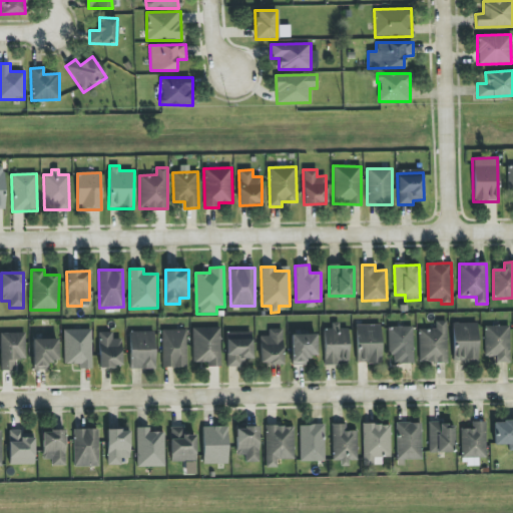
[(447,322),(435,321),(435,330),(418,329),(418,363),(446,364),(447,322)]
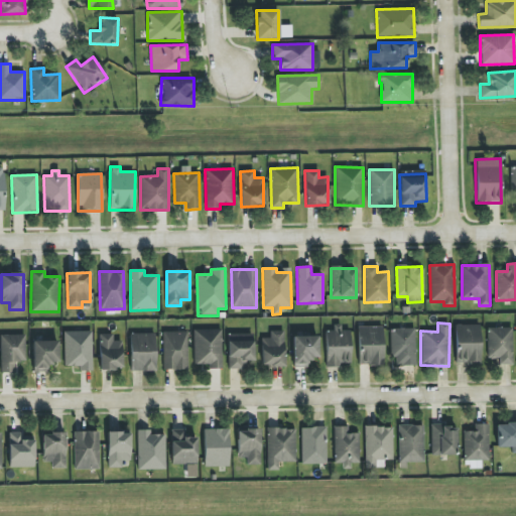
[(456,326),(456,363),(481,363),(480,325),(456,326)]
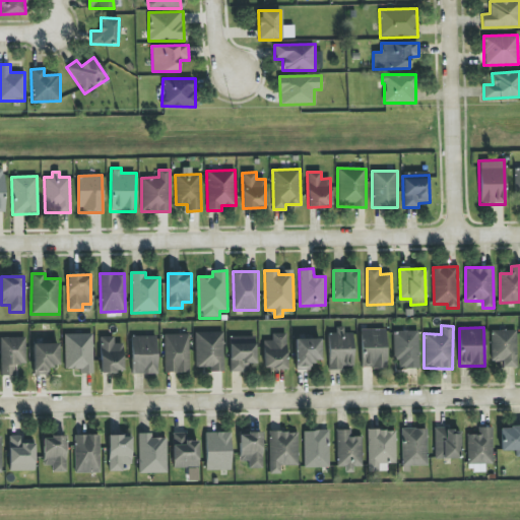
[(328,370),(343,371),(343,367),(352,367),(353,333),(344,333),(344,328),(336,328),(336,333),(328,333),(328,370)]
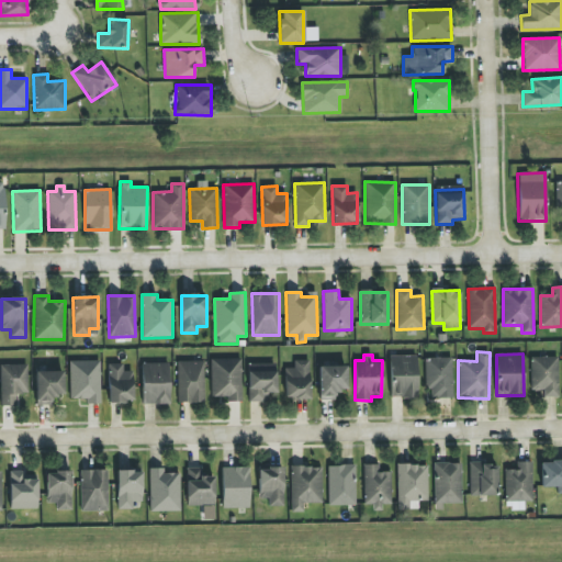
[(417,397),(417,356),(390,356),(390,398),(417,397)]
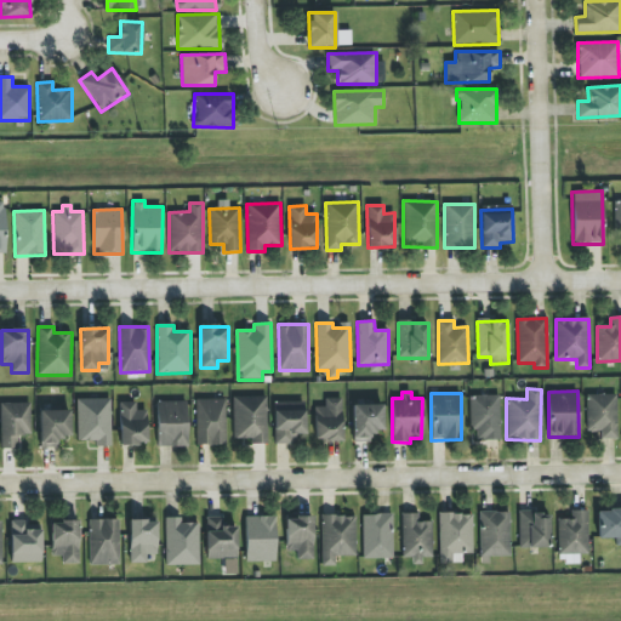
[(501,440),(500,396),(471,396),(472,440),(501,440)]
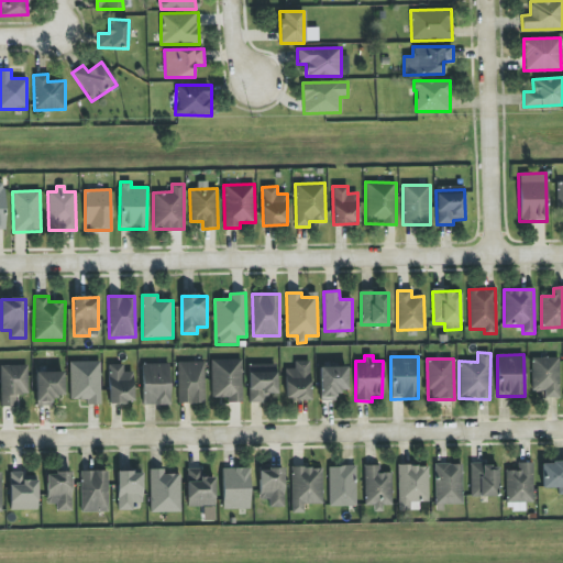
[(559,359),(531,359),(532,392),(544,392),(544,398),(559,398),(559,359)]
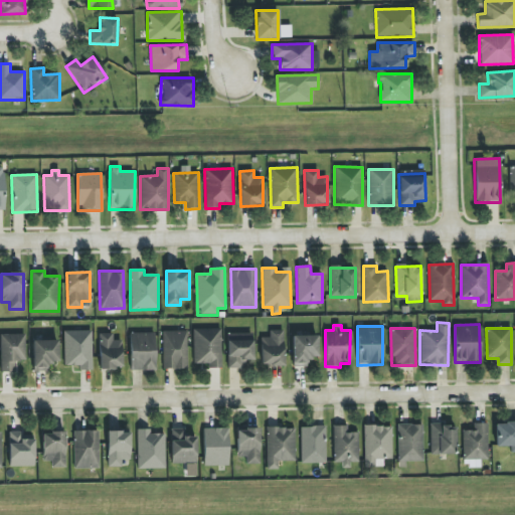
[(221,329),(193,329),(194,364),(208,363),(208,369),(221,368),(221,329)]
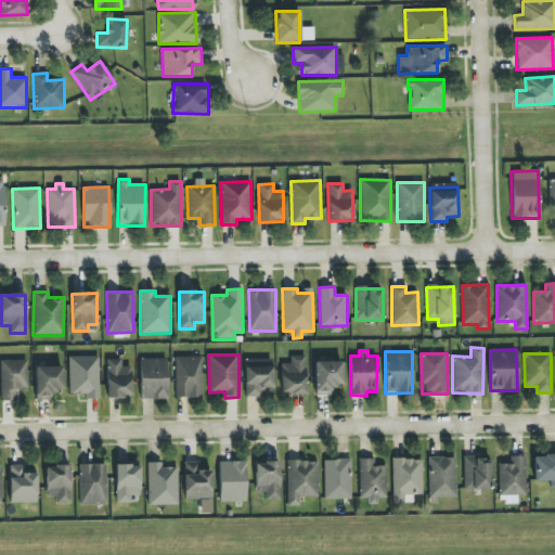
[(306,394),(305,356),(291,357),(291,364),(281,364),(282,395),(306,394)]
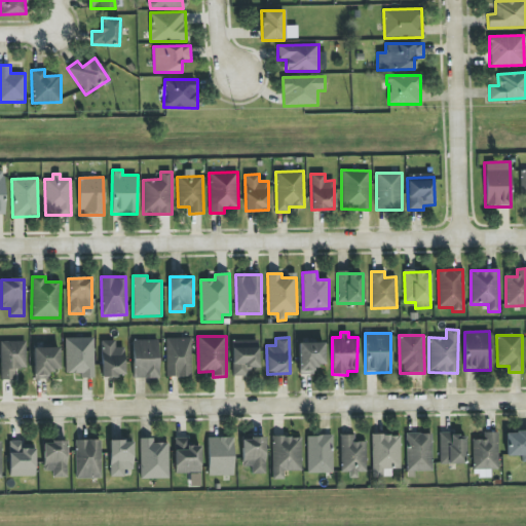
[(94,378),(94,338),(66,338),(66,374),(81,374),(81,378),(94,378)]
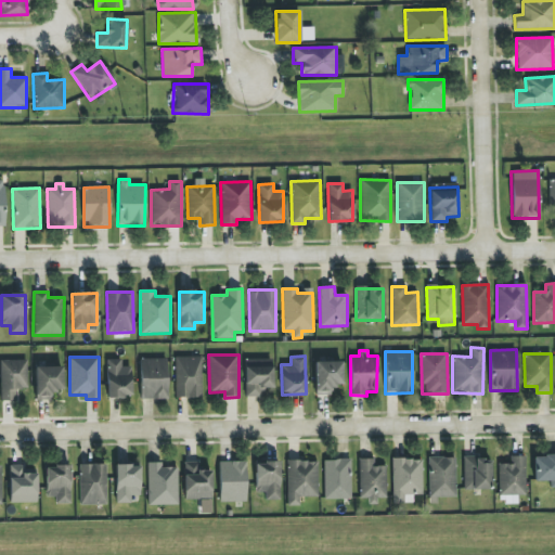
[(176,398),(203,398),(202,357),(176,358),(176,398)]
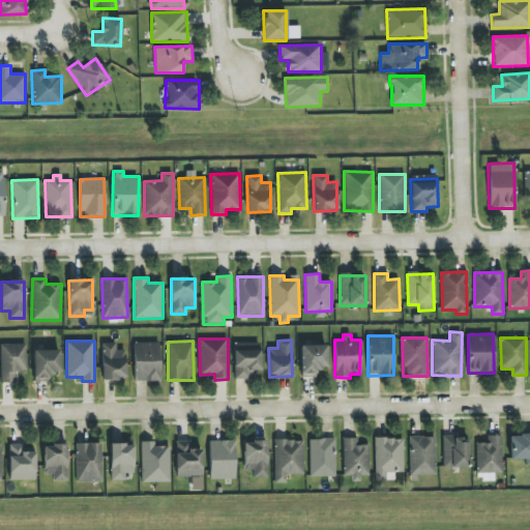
[(160,381),(159,343),(134,343),(135,382),(160,381)]
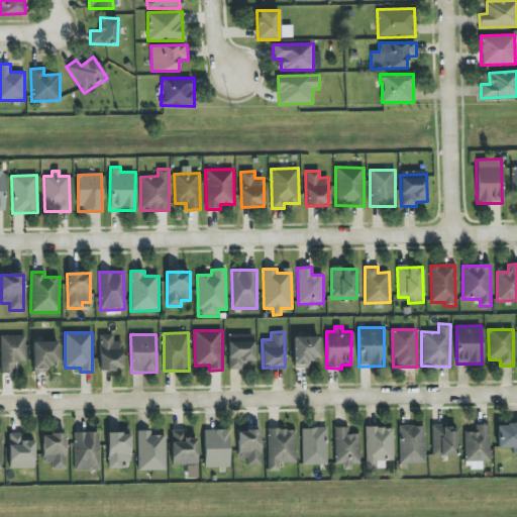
[(253,334),(228,335),(228,371),(245,370),(245,362),(254,362),(253,334)]
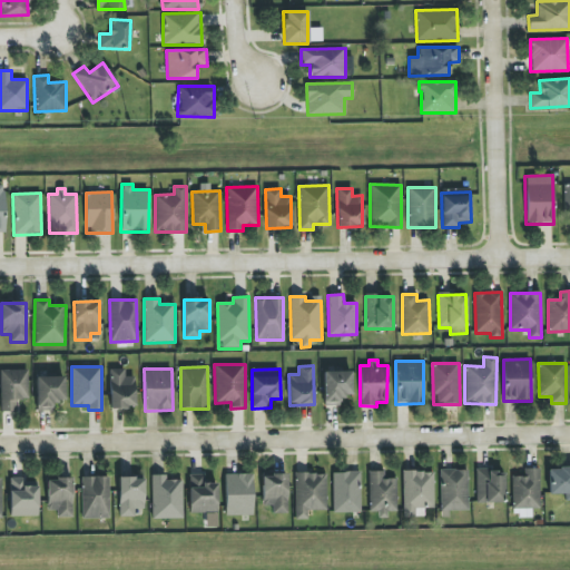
[(28,370),(0,370),(1,412),(16,411),(16,400),(28,400),(28,370)]
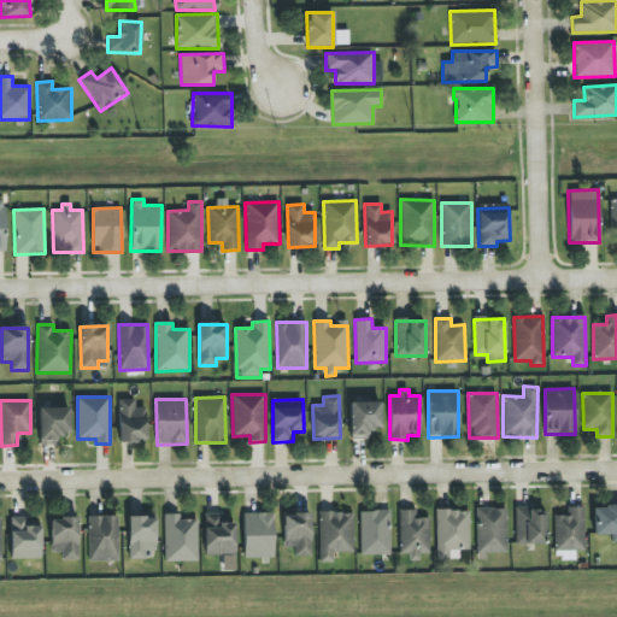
[(119,442),(146,442),(146,409),(135,409),(135,400),(118,400),(119,442)]
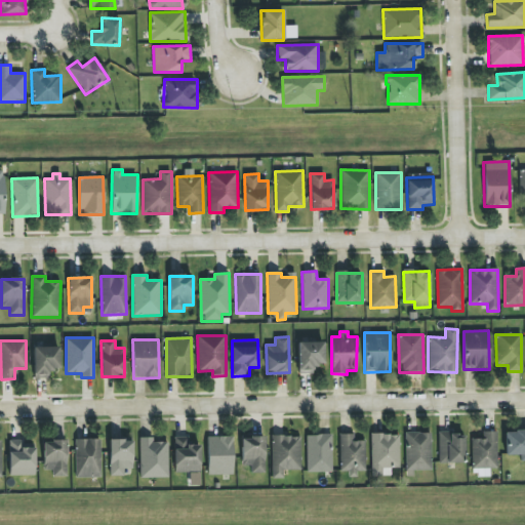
[(297,342),(298,373),(313,373),(313,365),(324,365),(323,341),(297,342)]
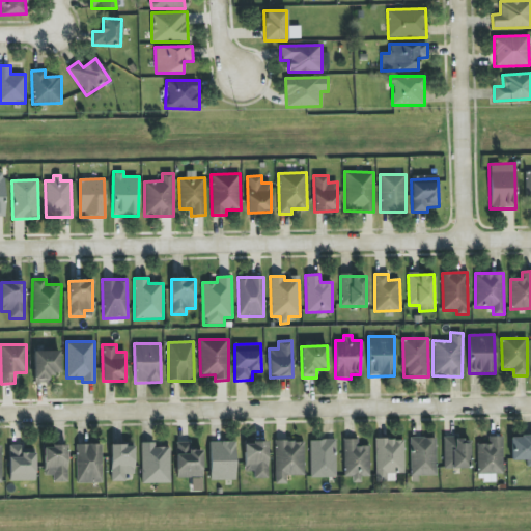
[(60,351),(34,352),(34,384),(50,383),(49,374),(60,373),(60,351)]
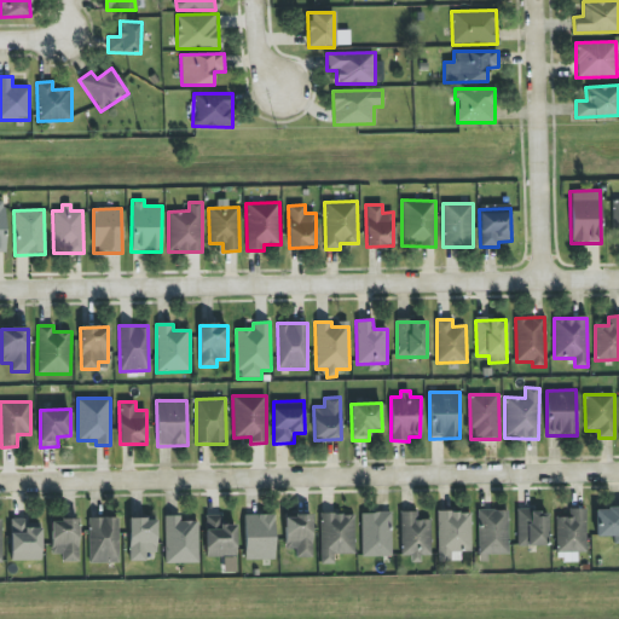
[(596,537),(613,537),(613,544),(618,544),(618,508),(595,509),(596,537)]
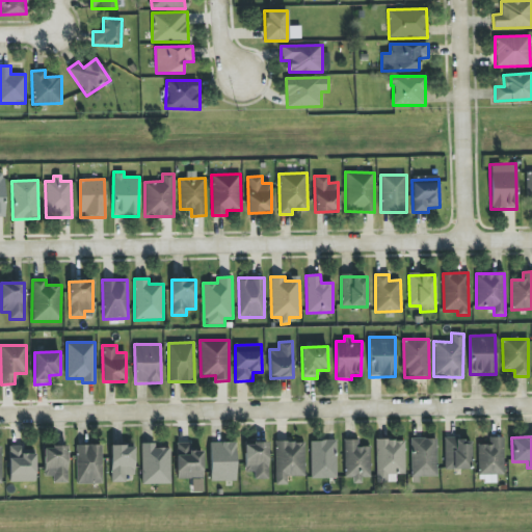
[(478,445),(478,475),(504,475),(503,437),(488,437),(488,445),(478,445)]
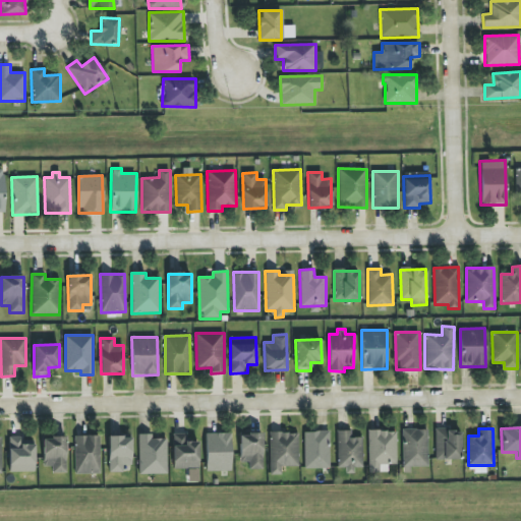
[(428,467),(427,429),(402,430),(402,473),(410,472),(410,467),(428,467)]
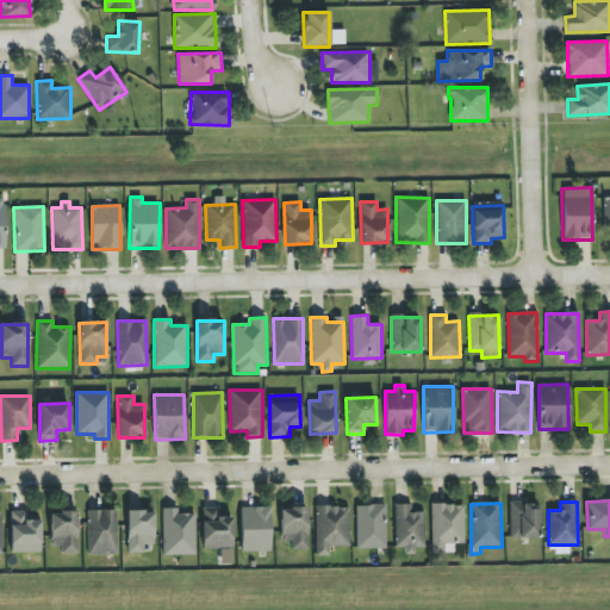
[(510,539),(540,539),(539,503),(509,504),(510,539)]
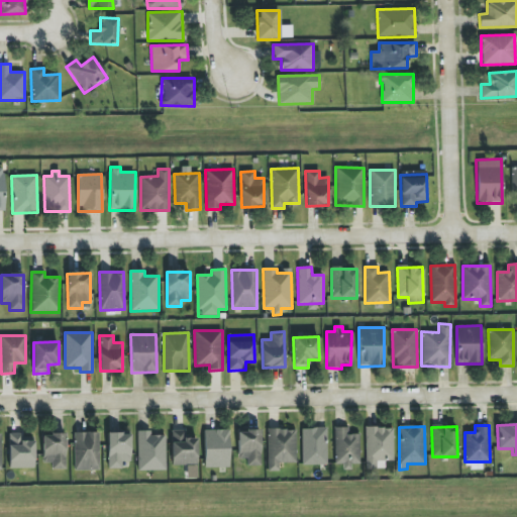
[(359,463),(359,434),(348,434),(347,427),(334,428),(334,464),(343,463),(343,471),(350,471),(350,464),(359,463)]
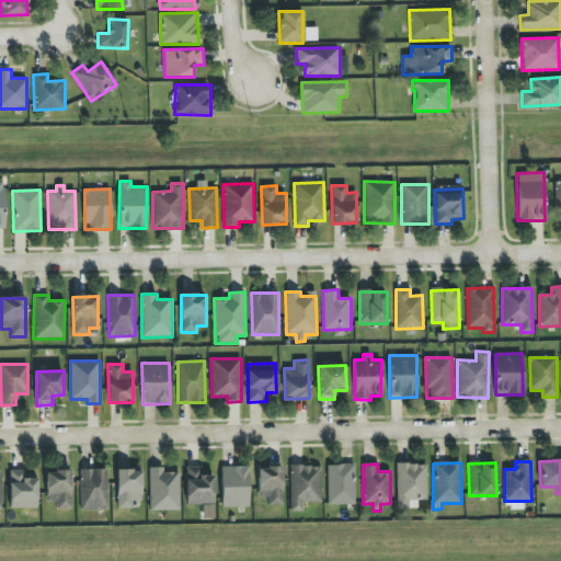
[(397,510),(418,508),(416,501),(427,501),(426,464),(396,465),(397,510)]
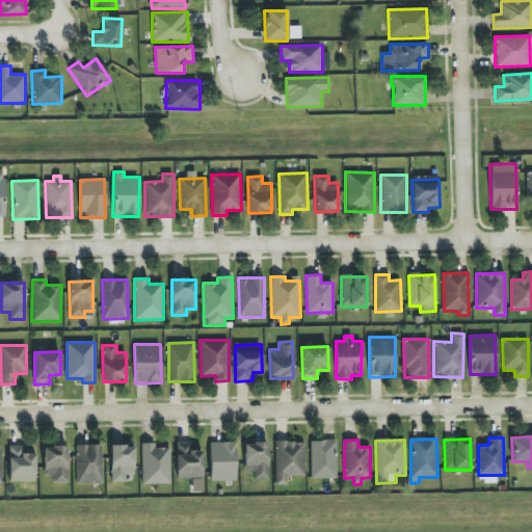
[(337,478),(336,441),(310,441),(311,479),(337,478)]
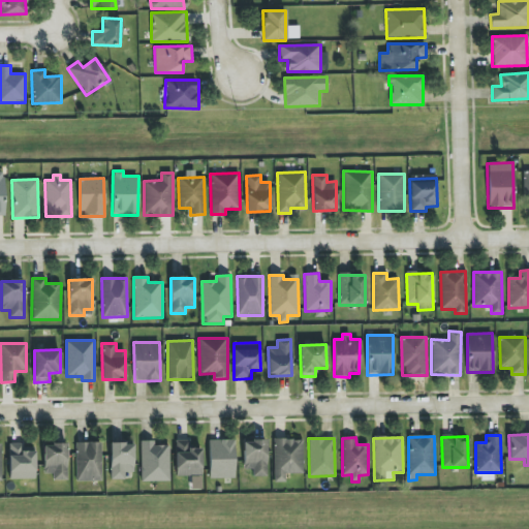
[(303,474),(303,439),(273,439),(274,483),(285,483),(285,474),(303,474)]
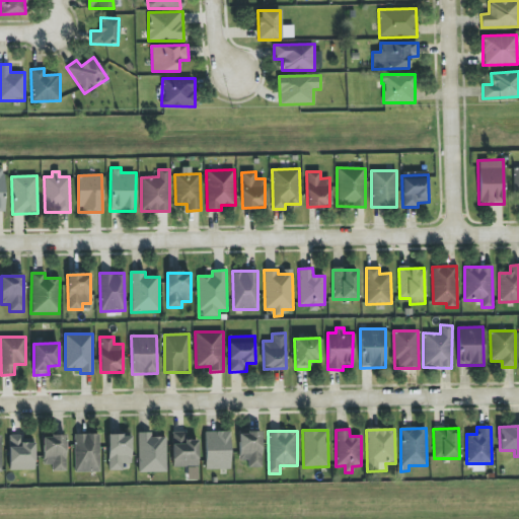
[(205,432),(205,469),(230,469),(230,432),(205,432)]
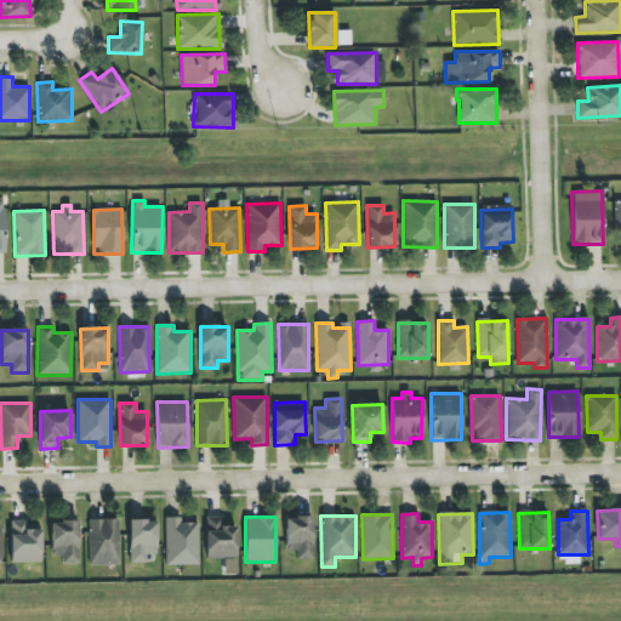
[(165,565),(199,565),(198,523),(181,523),(181,518),(164,518),(165,565)]
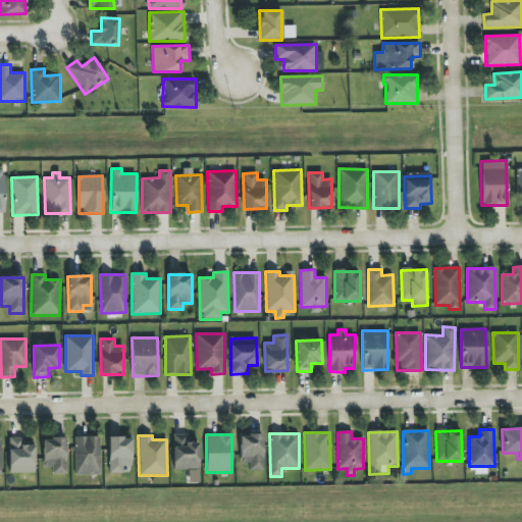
[(199,470),(199,442),(188,442),(187,435),(172,435),(173,470),(199,470)]
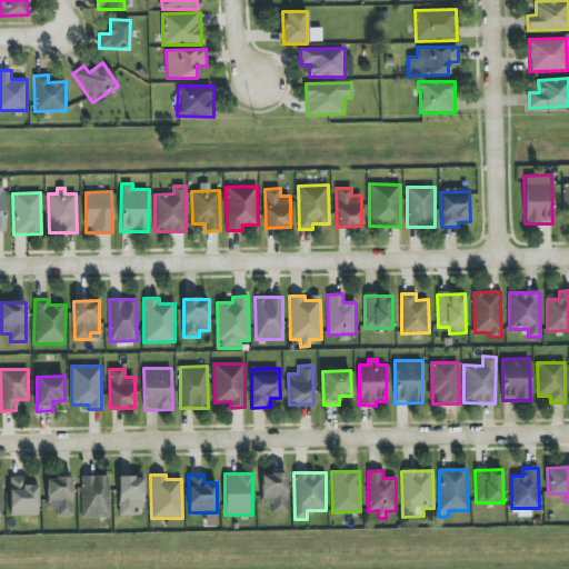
[(287,512),(287,475),(262,475),(262,505),(271,505),(271,512),(287,512)]
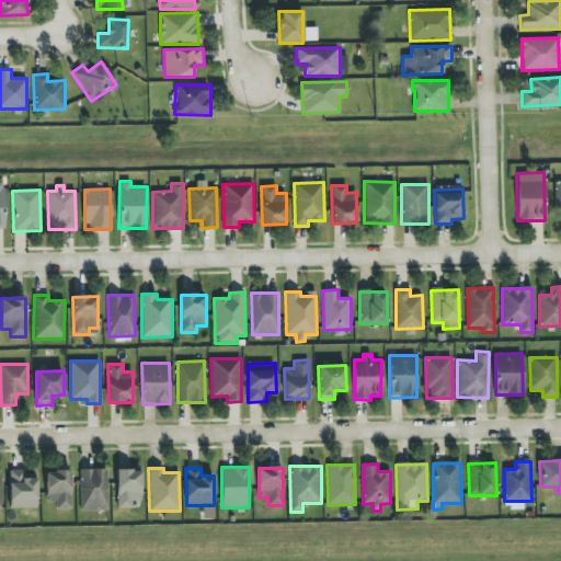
[(81,511),(107,511),(106,469),(80,470),(81,511)]
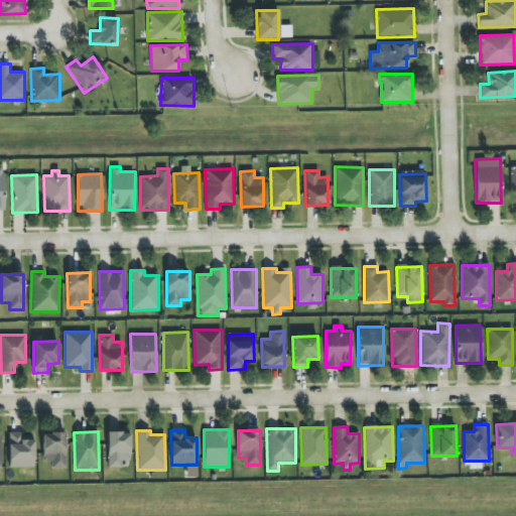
[(108,467),(130,467),(129,432),(107,432),(108,467)]
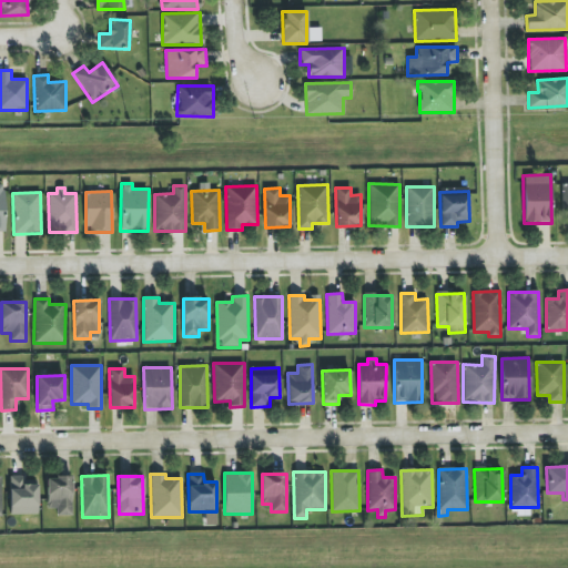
[(38,514),(37,477),(9,478),(10,515),(38,514)]
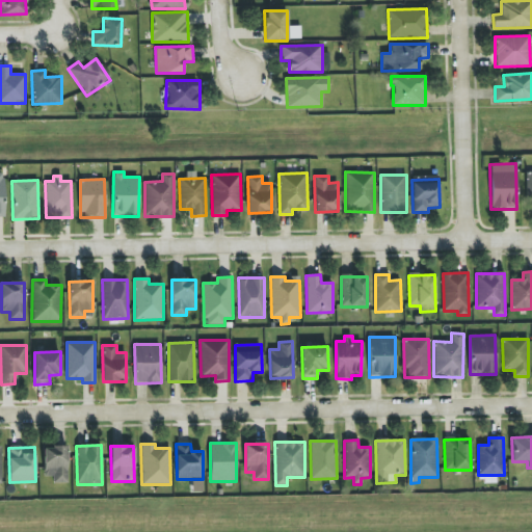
[(67,483),(67,447),(44,447),(45,477),(53,477),(54,483),(67,483)]
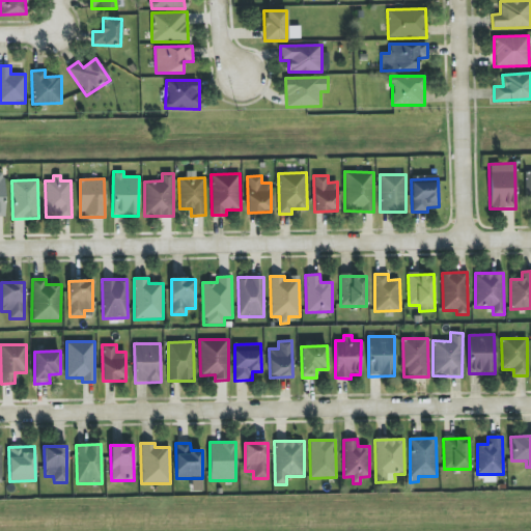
All buildings are outlined.
